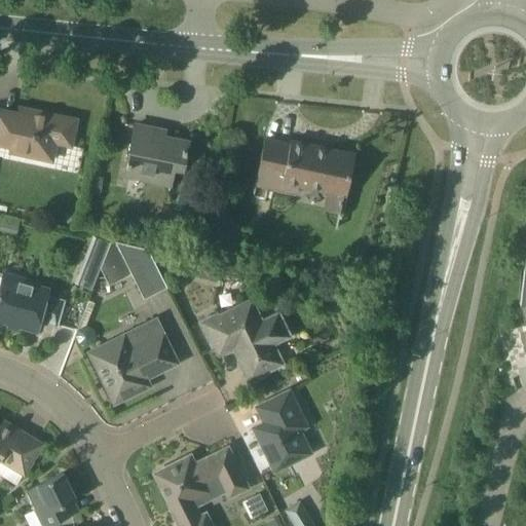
[(70,148),(72,140),(76,119),(38,111),(36,117),(2,109),(0,118),(0,145),(9,147),(8,153),(52,162),(57,145),(70,148)]
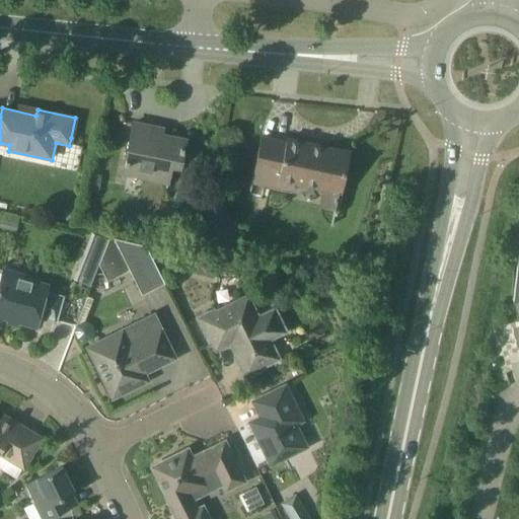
[(179,169),(186,140),(151,134),(152,127),(133,123),(123,173),(170,182),(173,167),(179,169)]
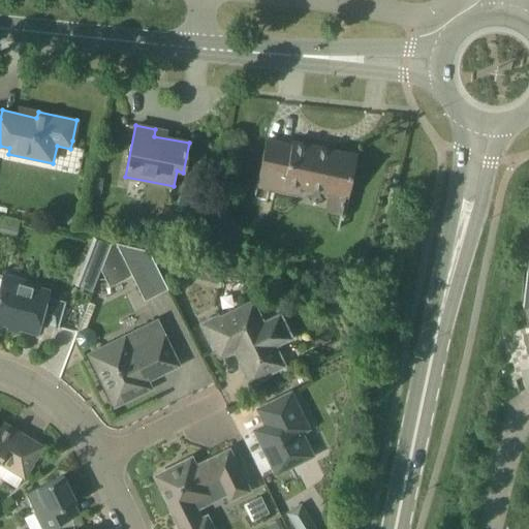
[(341,214),(345,195),(348,195),(356,155),(292,142),(291,145),(266,139),(255,187),(298,195),(299,192),(328,198),(324,211),(341,214)]
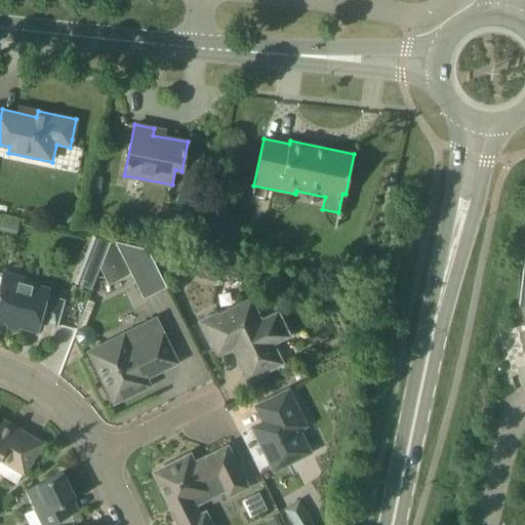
[(89,190),(88,192),(98,194),(99,192),(103,177),(92,175),(89,190)]
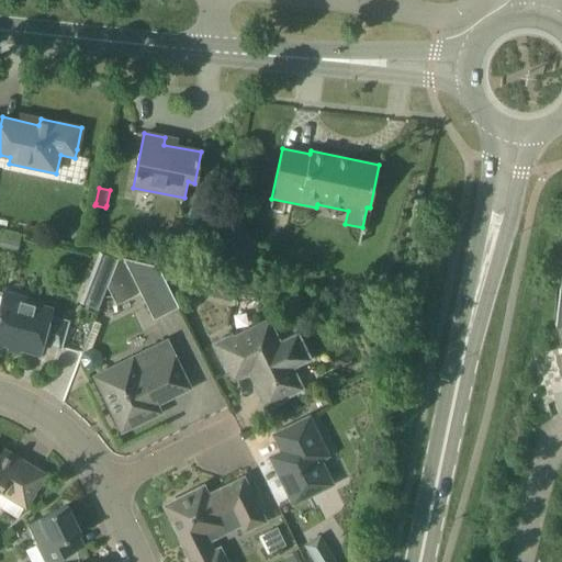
[(74,224),(66,233),(72,239),(80,231),(74,224)]
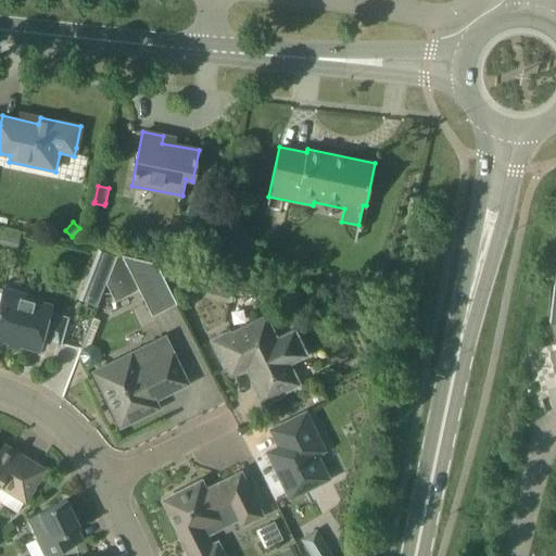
[(1,228),(0,234),(0,237),(9,240),(19,242),(21,234),(1,228)]
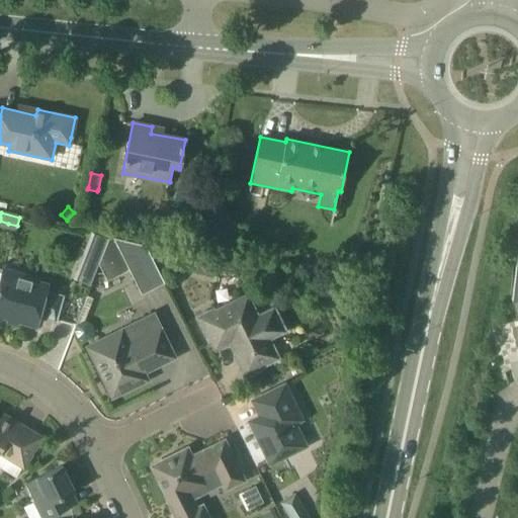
[(208,236),(221,254),(238,242),(226,225),(208,236)]
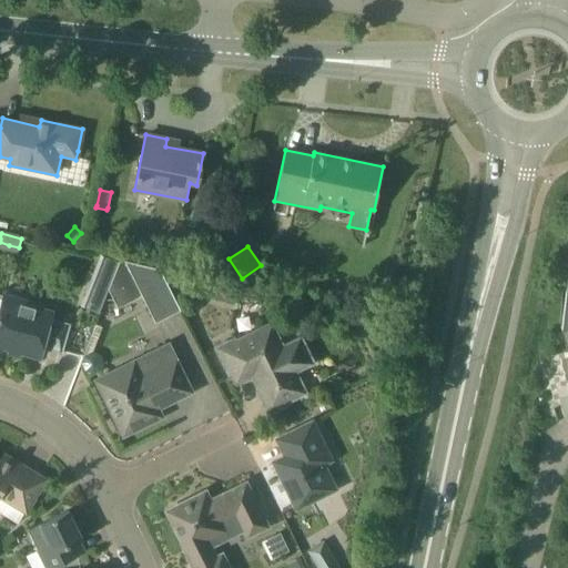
[(112,277),(119,262),(101,255),(94,270),(103,273),(112,277)]
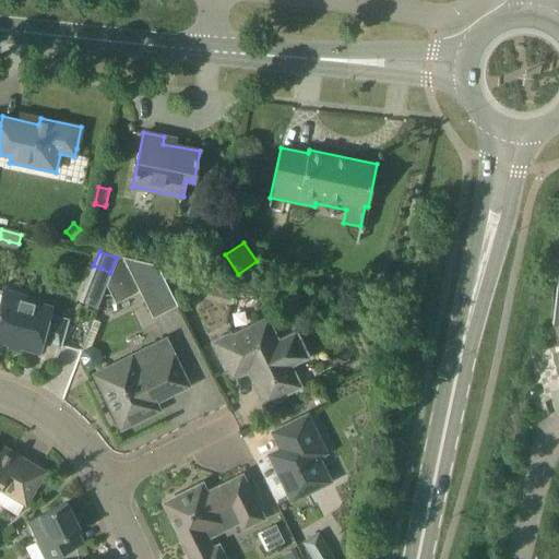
[(158,264),(122,256),(121,256),(154,317),(177,304),(158,264)]
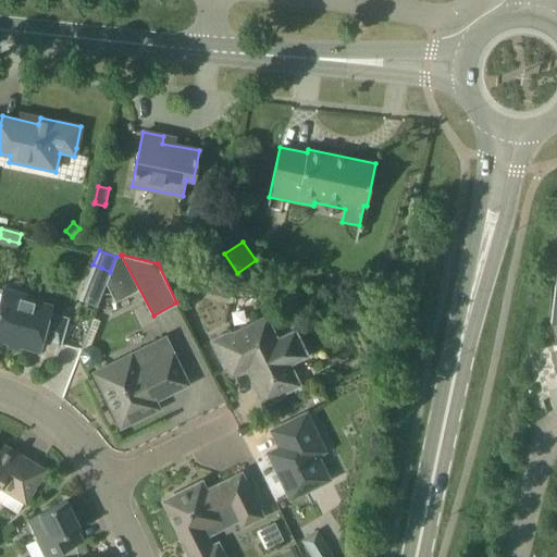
[(187,270),(159,263),(171,288),(185,281),(187,270)]
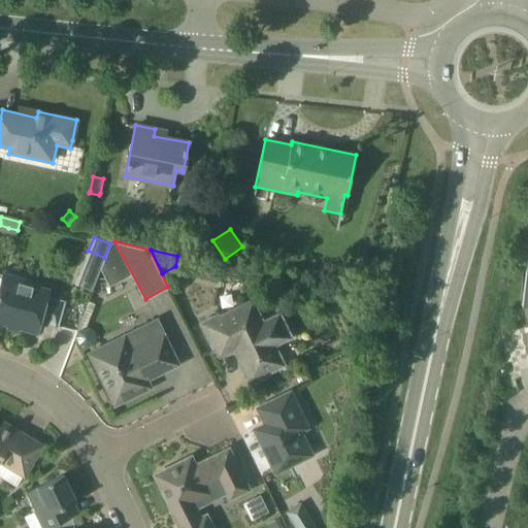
[(0,321),(37,331),(50,287),(33,283),(34,279),(3,271),(2,274),(0,273),(0,321)]
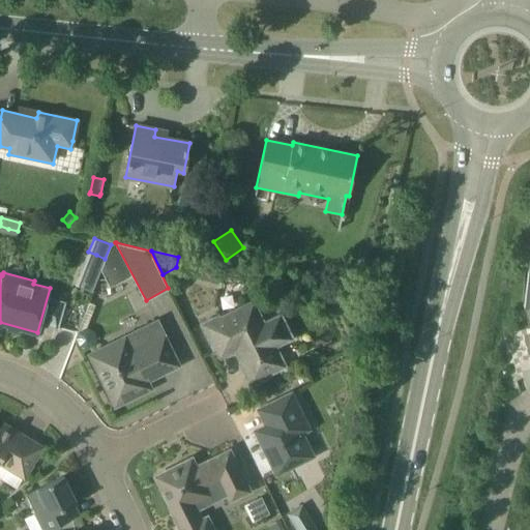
[(252,384),(287,367),(276,347),(294,340),(281,313),(264,321),(254,299),(221,316),(221,315),(202,324),(214,350),(217,349),(221,356),(236,348),(242,360),(240,361),(252,384)]
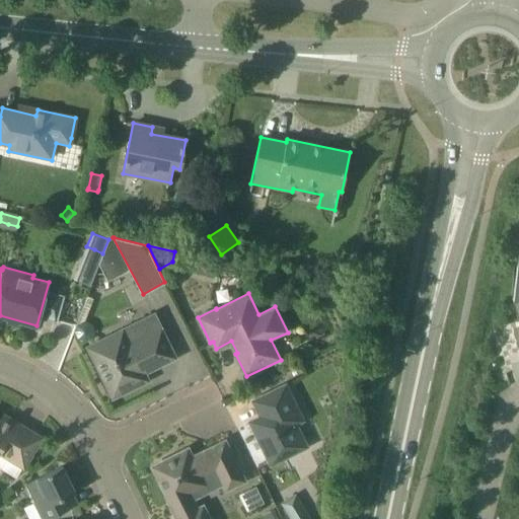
[(175,358),(166,340),(154,314),(87,347),(113,397),(148,380),(144,373),(175,358)]
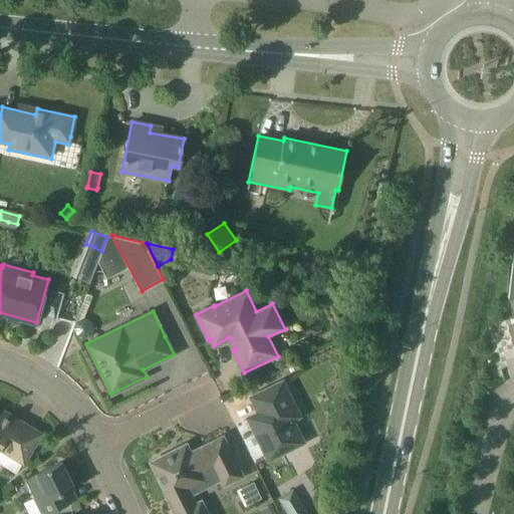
[(259,444),(268,462),(306,443),(295,421),(302,417),(284,379),(250,397),(257,412),(252,415),(265,441),(259,444)]
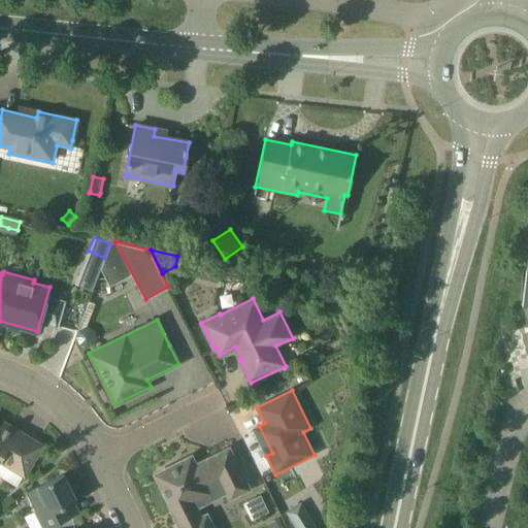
[(4,423),(1,428),(0,427),(0,463),(24,477),(42,446),(4,423)]
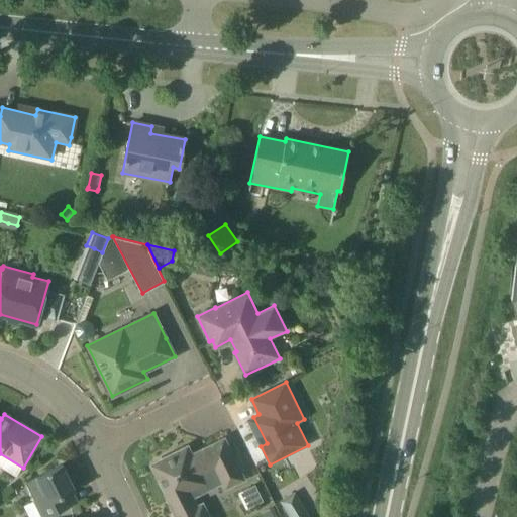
[(243,481),(232,457),(224,439),(191,455),(187,446),(150,464),(169,501),(171,500),(179,515),(175,516),(209,516),(202,502),(196,505),(193,497),(220,484),(224,491),(243,481)]
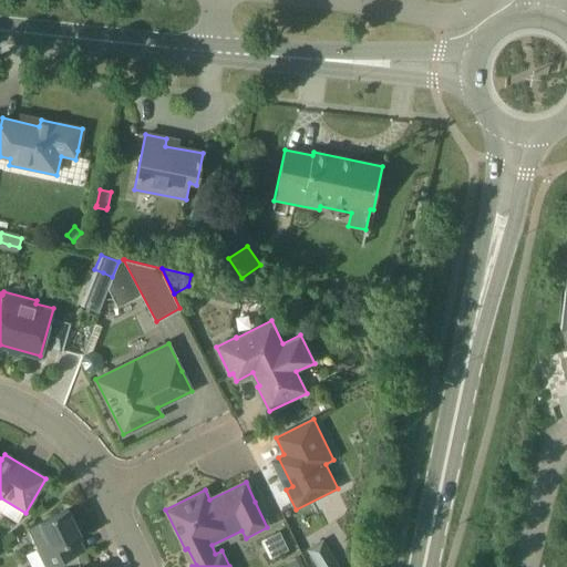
[(33,566),(51,566),(57,564),(76,555),(71,543),(81,537),(68,509),(28,528),(38,549),(28,554),(33,566)]
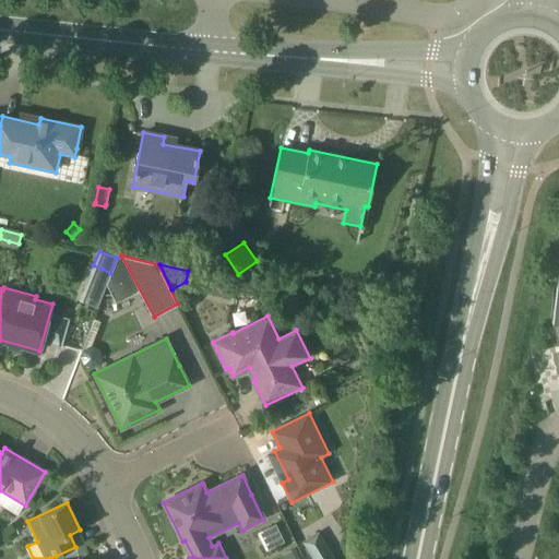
[(334,558),(319,532),(301,542),(312,558),(334,558)]
